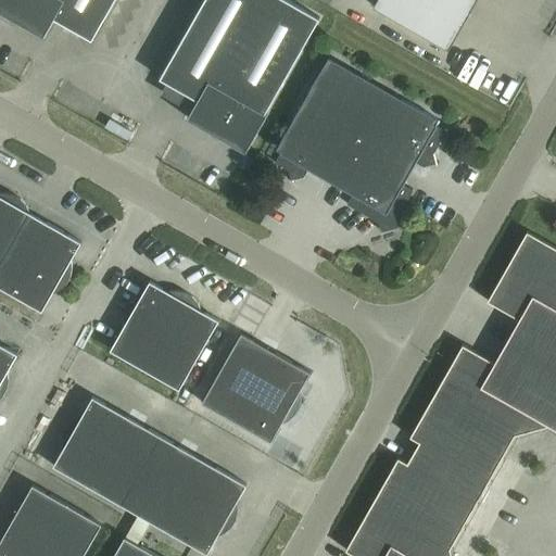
[(0,0),(0,11),(43,36),(53,17),(91,39),(113,0),(0,0)]
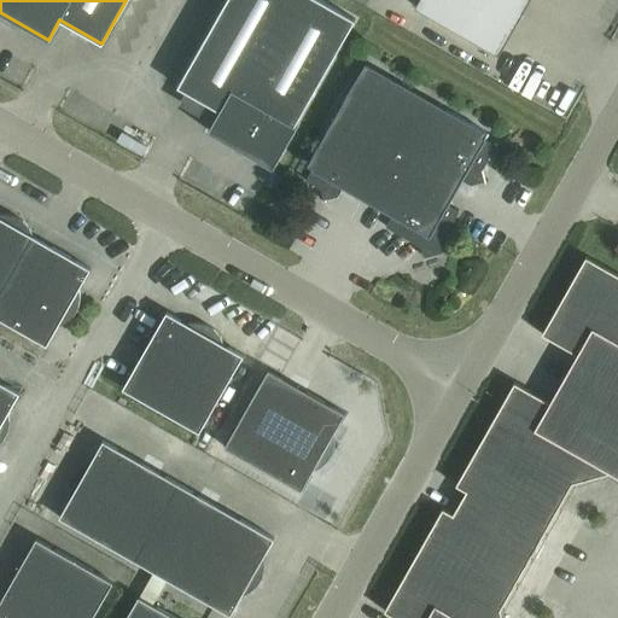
[(273,168),(296,126),(295,124),(354,19),(320,0),(226,0),(178,86),(219,110),(208,130),(273,168)]
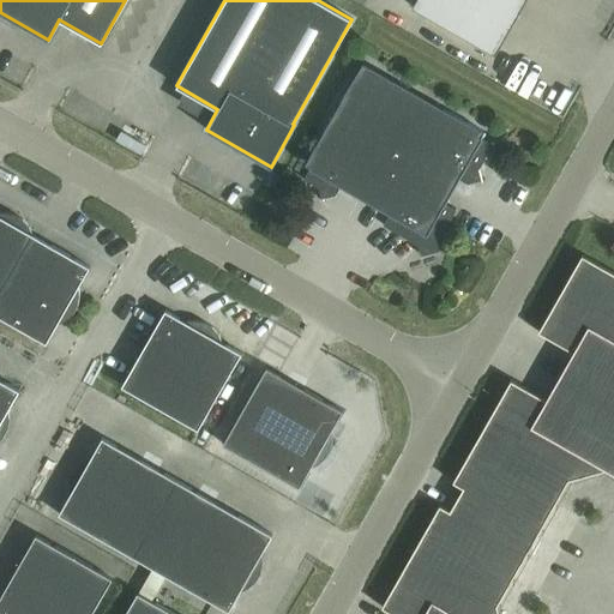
[(487,20),(451,0),(414,0),(411,6),(475,43),(487,20)]
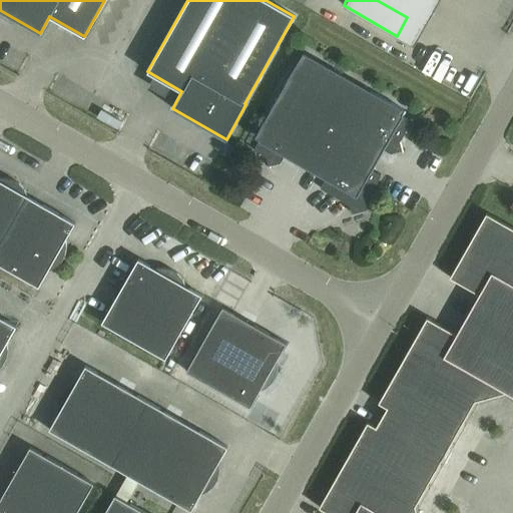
[(401,152),(403,151),(400,141),(412,120),(411,119),(402,114),(404,110),(303,52),(254,137),(259,139),(252,149),(266,157),(269,167),(270,167),(270,165),(280,162),(285,154),(326,177),(320,187),(349,204),(352,213),(369,208),(367,199),(381,174),(371,168),(382,148),(390,153),(401,150),(401,152)]
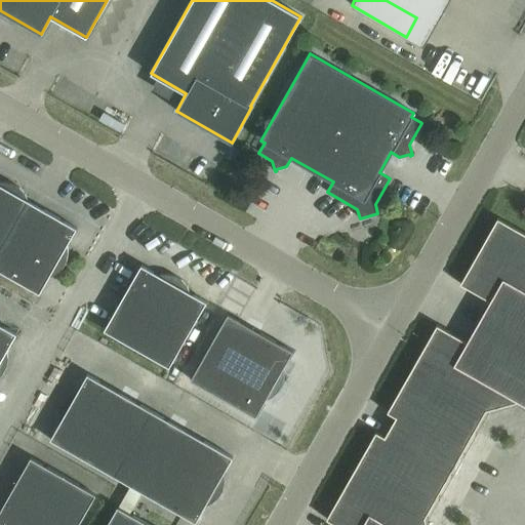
[(0,271),(39,293),(48,277),(55,274),(62,268),(66,260),(68,252),(67,244),(76,228),(28,200),(25,193),(18,187),(11,183),(3,182),(0,180),(0,271)]
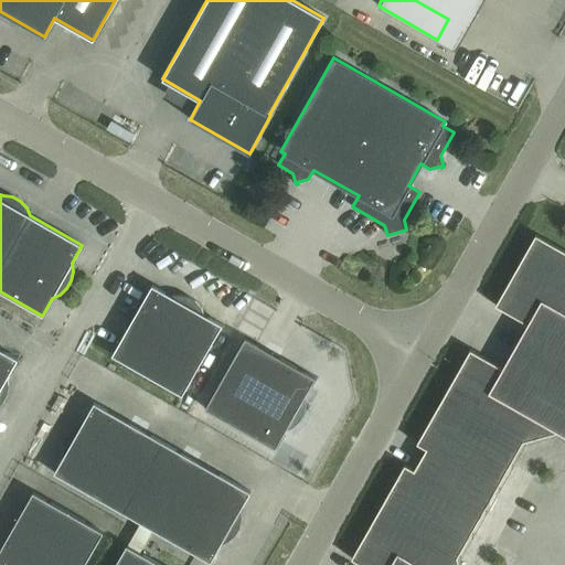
[(564,252),(535,235),(494,306),(528,323),(502,368),(469,350),(416,444),(425,448),(414,470),(404,465),(351,558),(362,564),(458,564),(457,557),(523,441),(557,432),(564,436),(564,252)]
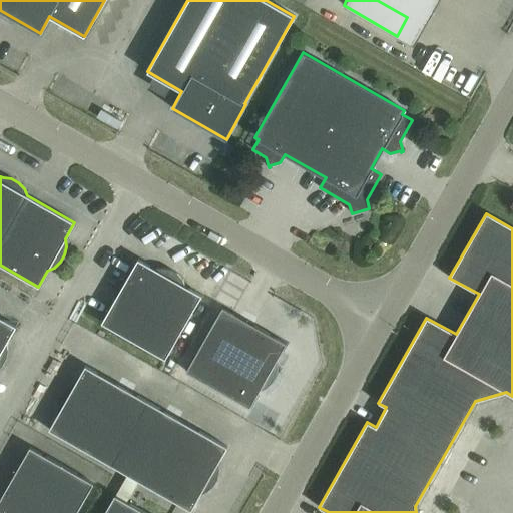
[(137,259),(101,323),(165,359),(201,295),(185,286),(182,279),(176,273),(169,269),(161,268),(153,268),(137,259)]
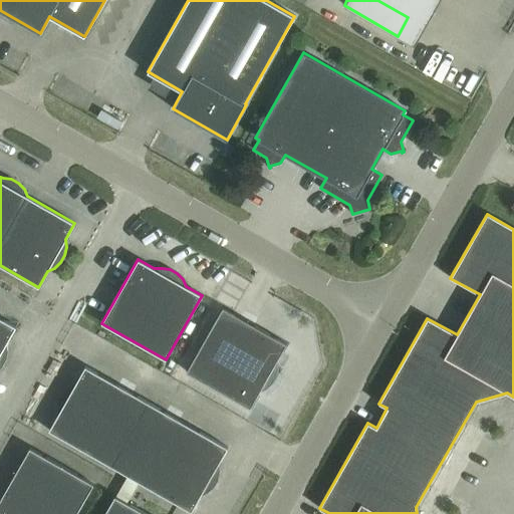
[(186,371),(250,408),(259,392),(266,389),(272,382),(276,375),(278,367),(277,359),(286,343),(222,307),(186,371)]
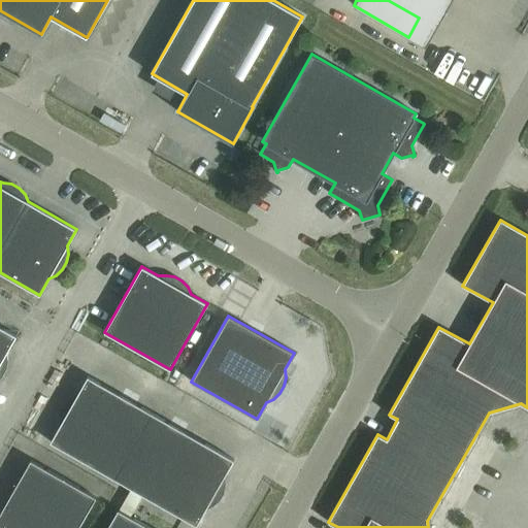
[(0,376),(2,375),(6,368),(7,360),(6,353),(17,335),(0,326),(0,376)]
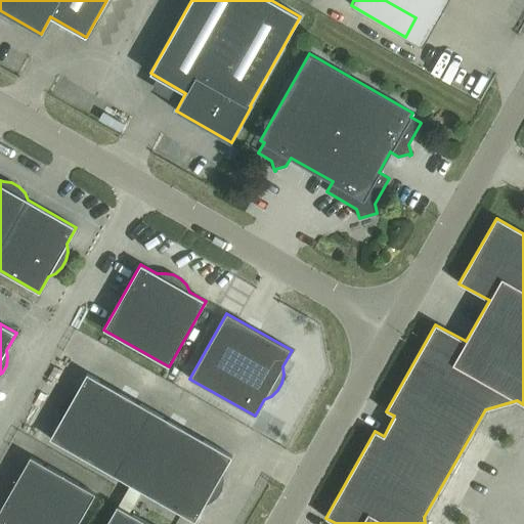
[(232,456),(87,374),(77,390),(70,393),(63,398),(59,405),(58,415),(58,422),(49,438),(194,521),(204,505),(211,501),(218,495),(222,488),(223,480),(222,473),(232,456)]
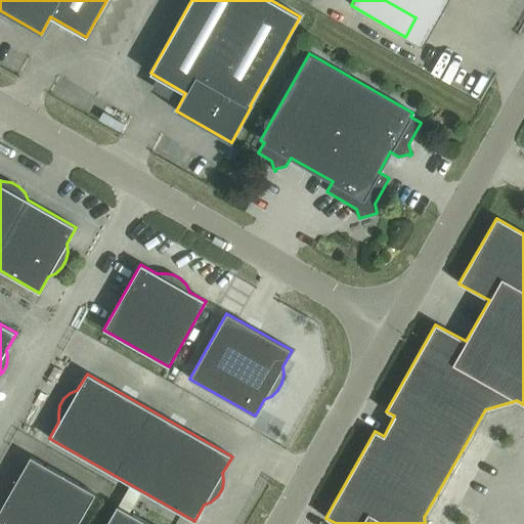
[(77,523),(95,493),(30,456),(0,509),(0,523),(77,523)]
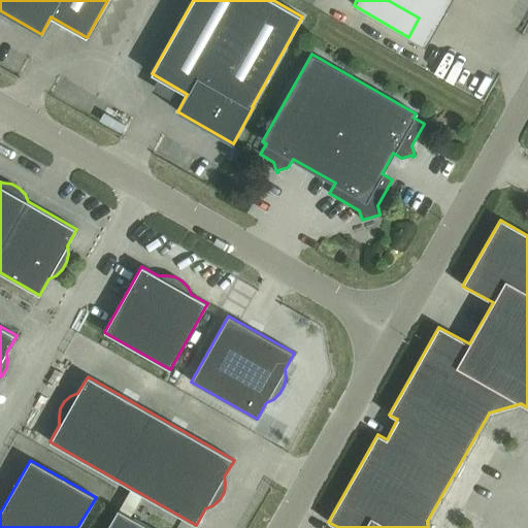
[(150,527),(118,509),(106,527),(150,527)]
